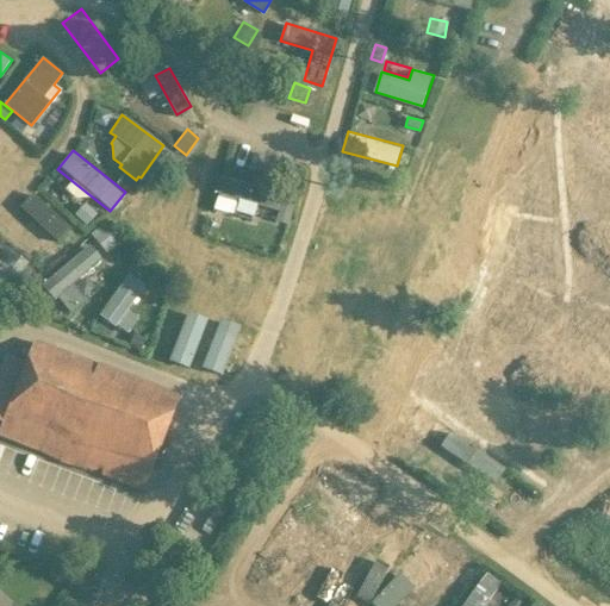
[(138,183),(124,172),(116,182),(130,194),(138,183)]
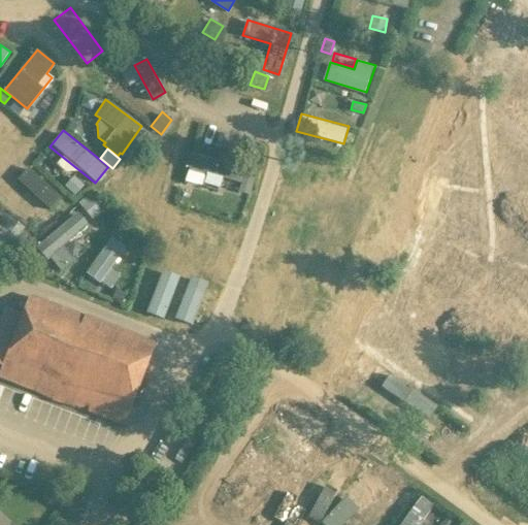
[(192,151),(183,179),(202,185),(206,170),(233,178),(237,164),(192,151)]
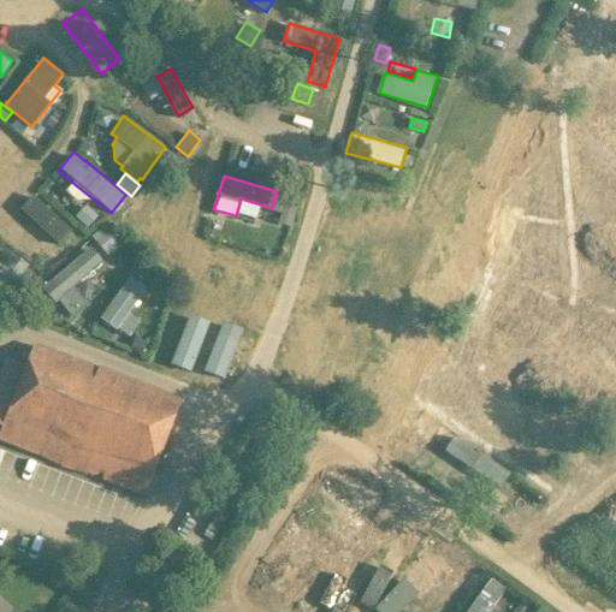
[(98,215),(86,203),(75,215),(87,226),(98,215)]
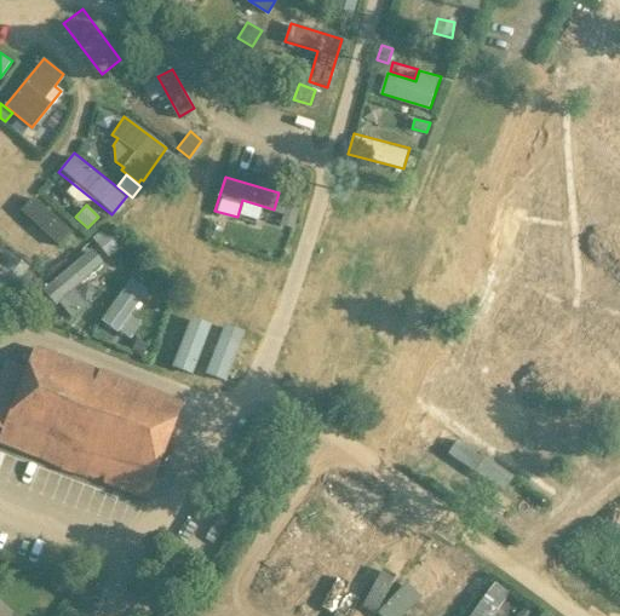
[(262,218),(262,206),(241,205),(240,217),(262,218)]
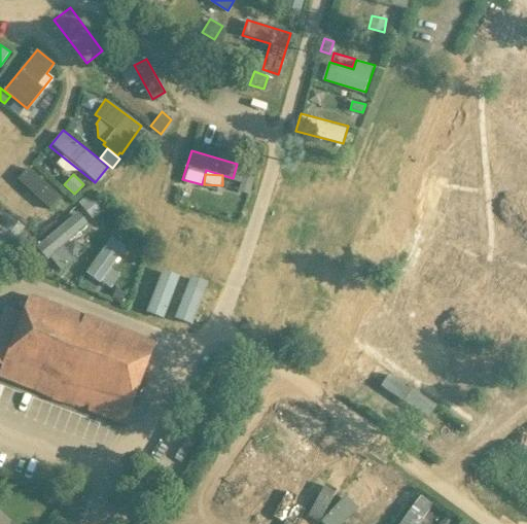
[(242,175),(238,189),(249,193),(253,178),(242,175)]
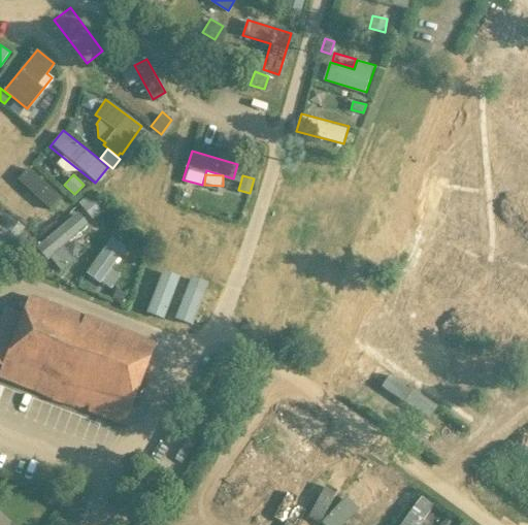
[(95,197),(83,207),(93,219),(104,208),(95,197)]
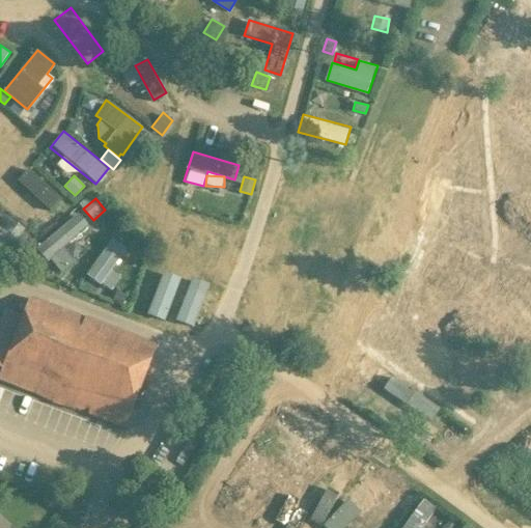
[(63,247),(87,226),(77,214),(36,249),(47,261),(50,258),(61,272),(74,260),(63,247)]
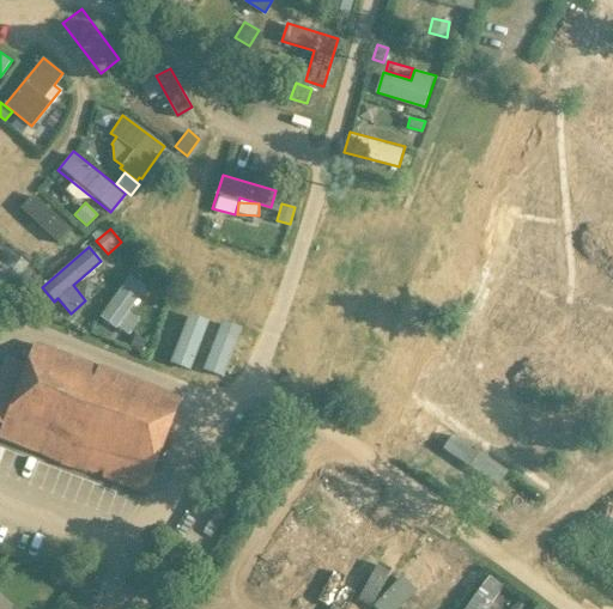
[(0,310),(28,266),(0,249),(0,310)]
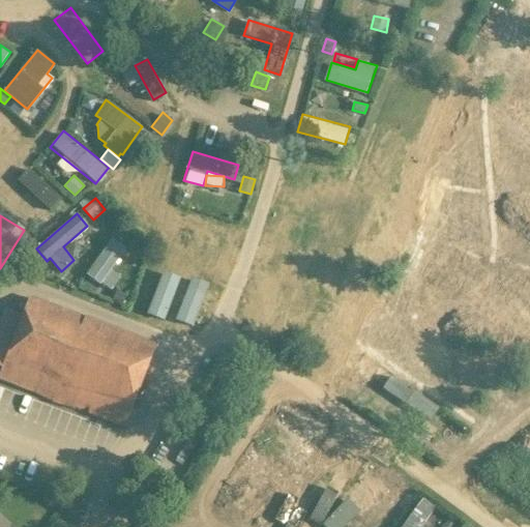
[(120,274),(112,269),(127,246),(112,236),(87,272),(111,288),(120,274)]
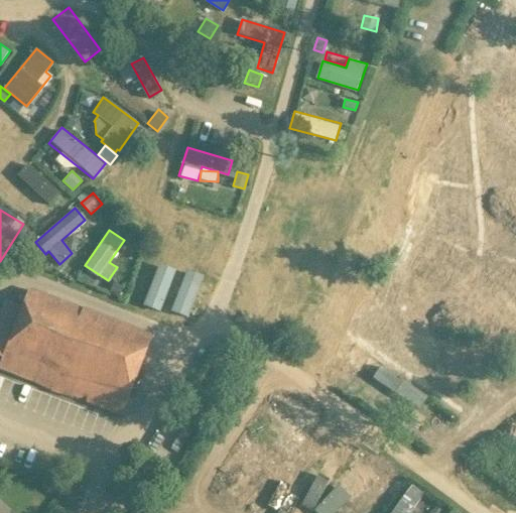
[(156,282),(160,273),(142,266),(132,294),(181,311),(187,293),(156,282)]
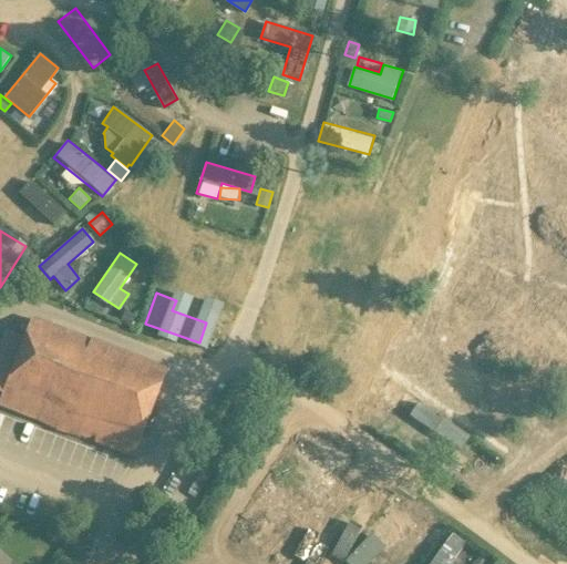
[(120,321),(131,325),(135,314),(124,309),(120,321)]
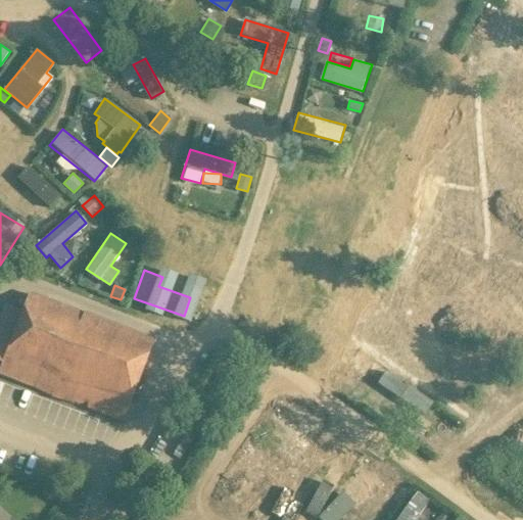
[(94,384),(87,407),(123,420),(154,339),(30,291),(0,367),(0,373),(35,386),(43,365),(94,384)]
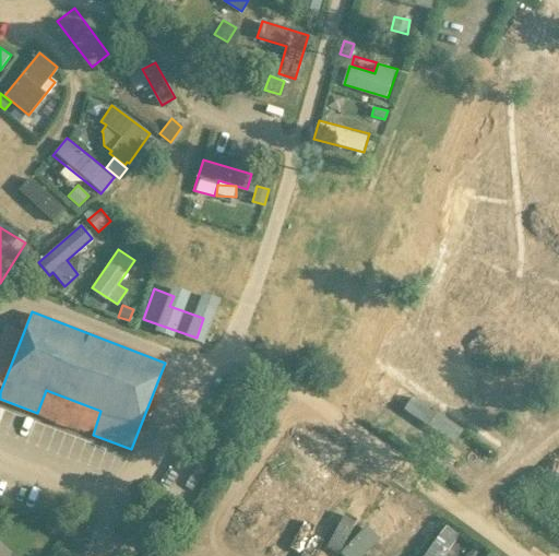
[(455,441),(464,426),(413,394),(404,409),(455,441)]
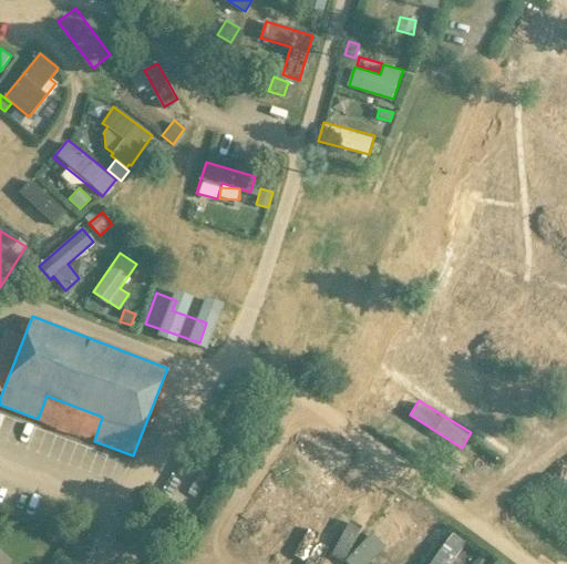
[(566,499),(566,478),(560,472),(549,485),(566,499)]
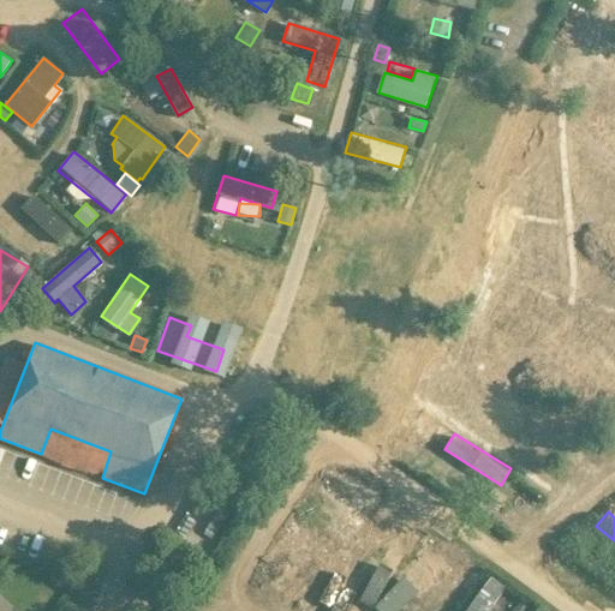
[(402,579),(418,592),(447,559),(433,546),(402,579)]
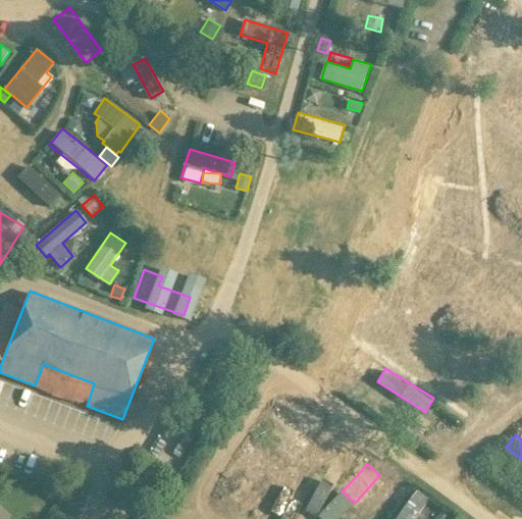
[(289,474),(276,488),(294,504),(306,489),(289,474)]
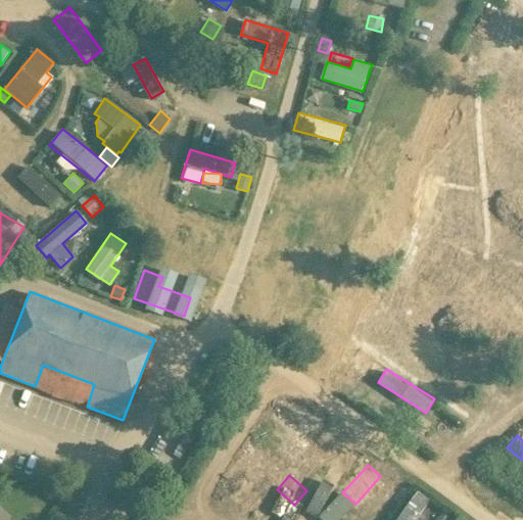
[(395,519),(417,519),(431,498),(418,488),(395,519)]
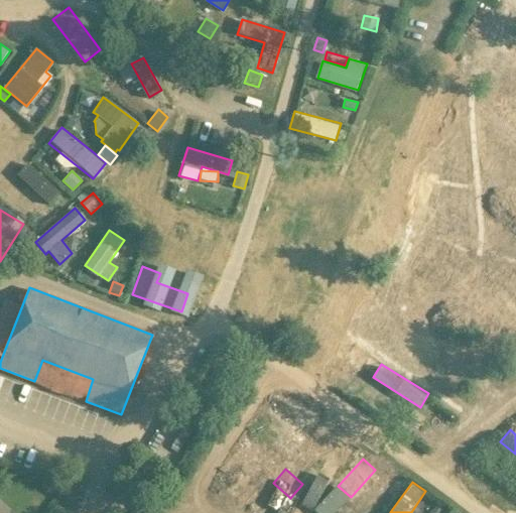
[(463,512),(433,500),(427,512),(463,512)]
